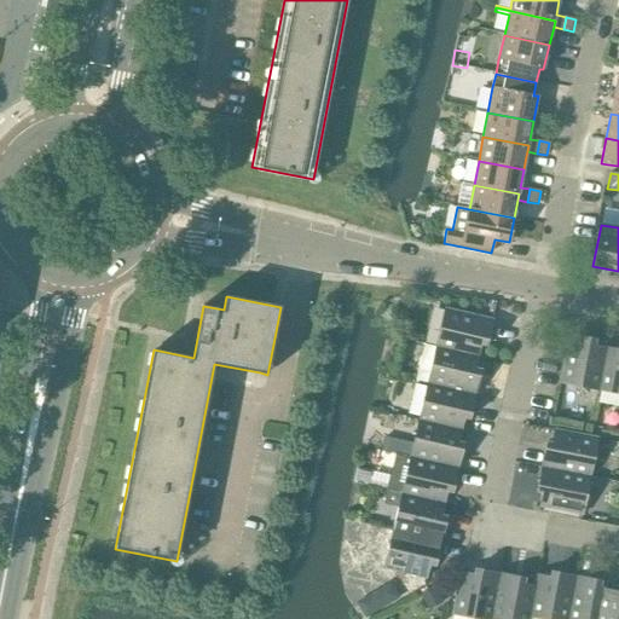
[(437,347),(479,357),(481,345),(487,346),(492,320),(445,310),(437,347)]
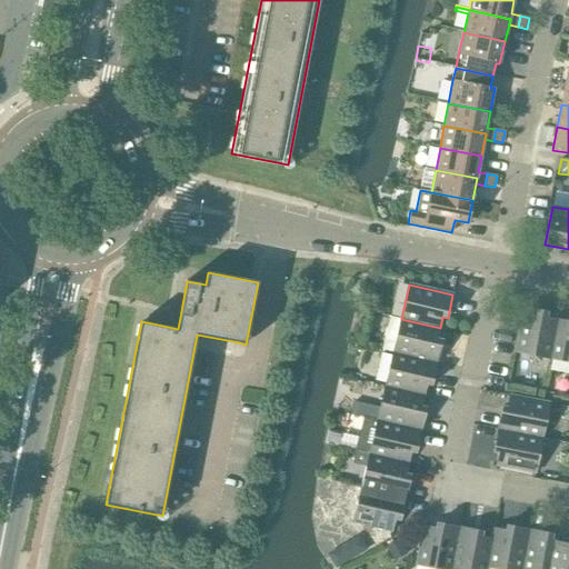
[(550,359),(558,320),(546,318),(547,312),(523,308),(515,352),(550,359)]
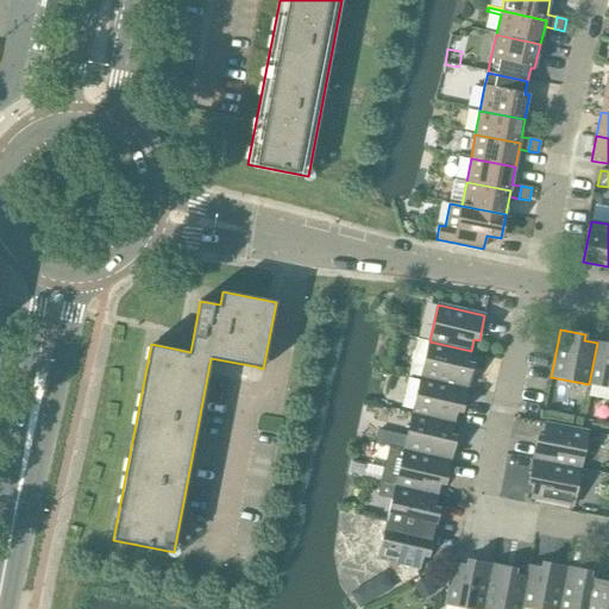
[(429,341),(420,377),(468,389),(473,365),(468,364),(471,351),(429,341)]
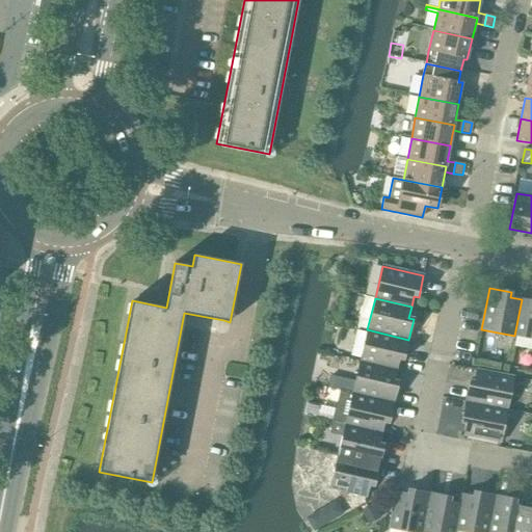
[(531,339),(531,300),(522,299),(514,336),(531,339)]
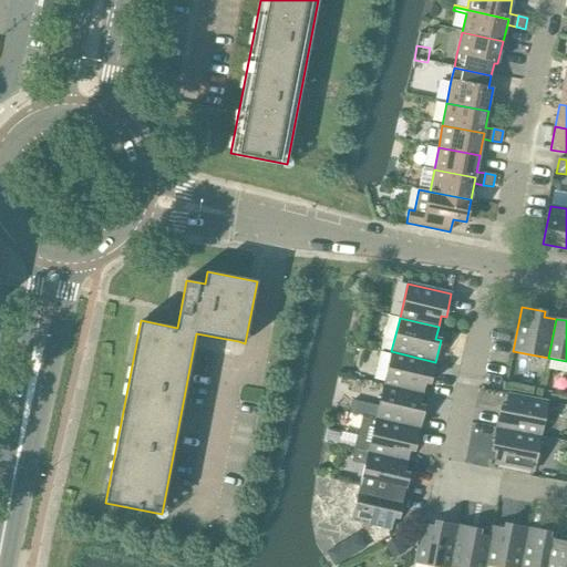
[(391,351),(383,385),(422,394),(425,382),(430,384),(435,362),(391,351)]
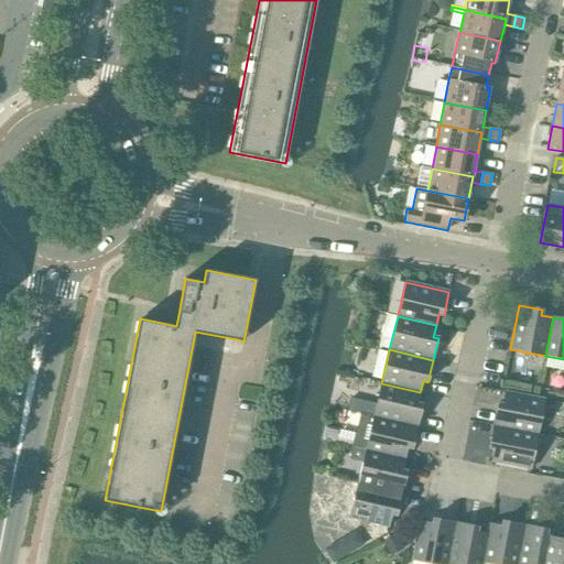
[(381,383),(373,416),(418,426),(423,404),(418,403),(420,392),(381,383)]
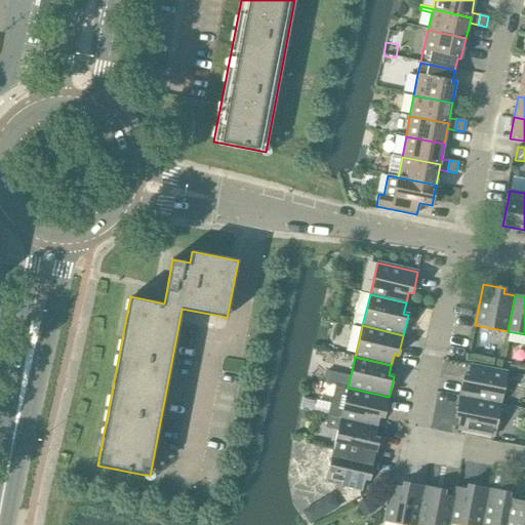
[(459,396),(500,404),(507,372),(471,365),(469,376),(463,375),(459,396)]
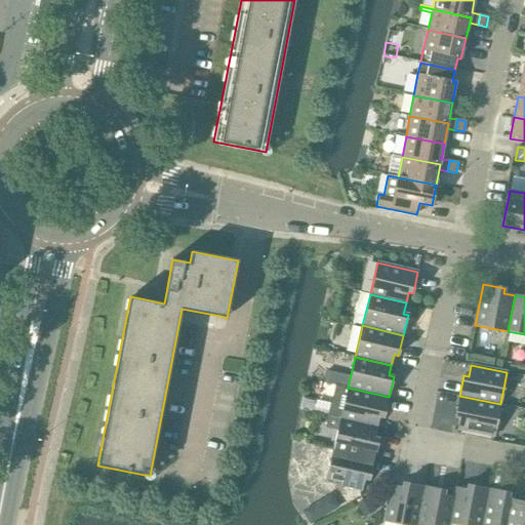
[(389,397),(348,388),(348,389),(334,386),(327,416),(340,419),(376,428),(379,416),(384,417),(389,397)]
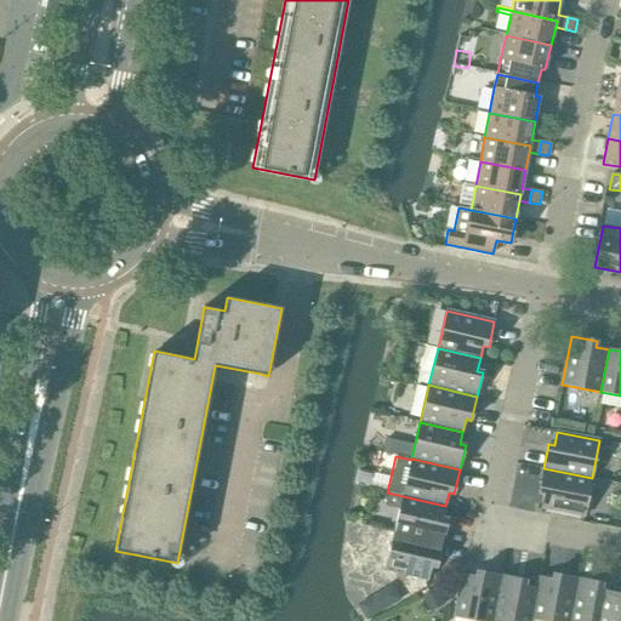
[(592,478),(543,468),(539,493),(545,494),(542,508),(585,516),(592,478)]
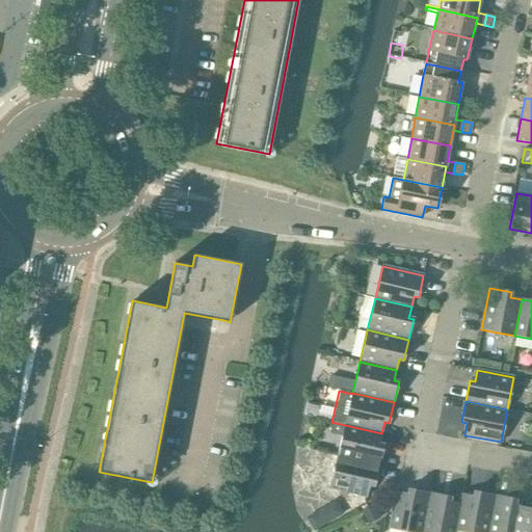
[(345,425),(338,456),(379,466),(383,445),(379,444),(381,433),(345,425)]
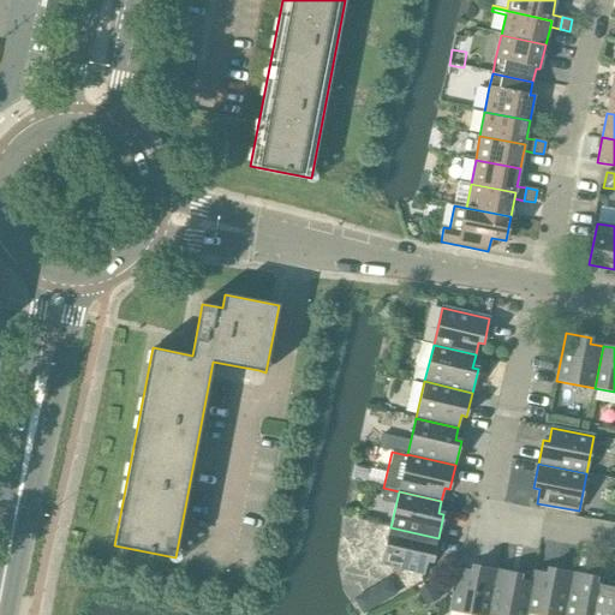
[(439,538),(390,527),(382,565),(424,574),(427,561),(433,562),(439,538)]
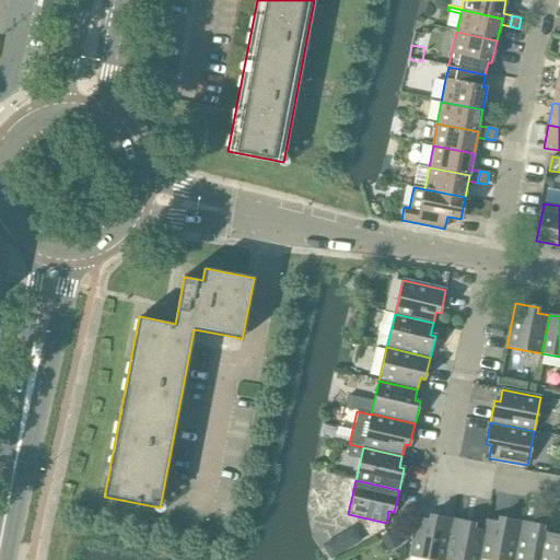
[(430,559),(444,559),(452,518),(430,515),(429,520),(417,517),(409,556),(430,559)]
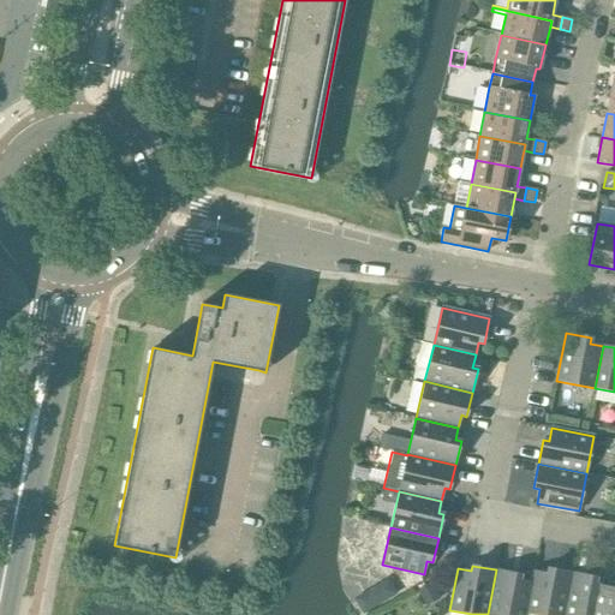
[(527,614),(533,614),(563,614),(572,573),(548,568),(548,574),(533,571),(531,583),(532,583),(526,614),(527,614)]
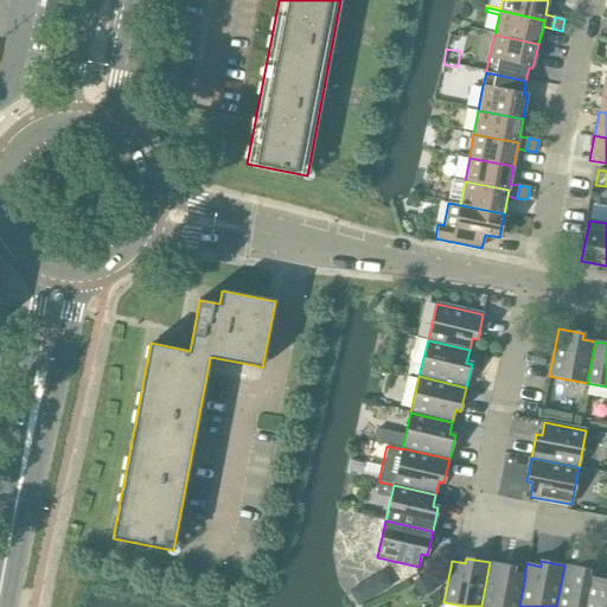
[(490,562),(481,606),(519,606),(521,606),(519,606),(525,575),(524,575),(513,573),(513,567),(490,562)]
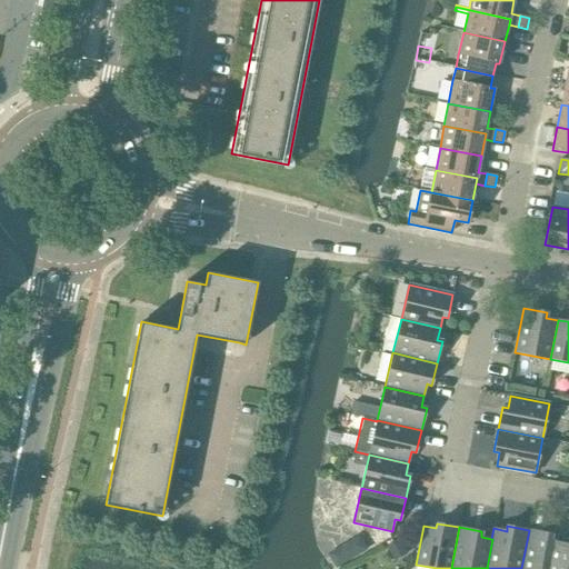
[(521,568),(557,568),(562,541),(551,539),(552,535),(529,530),(521,568)]
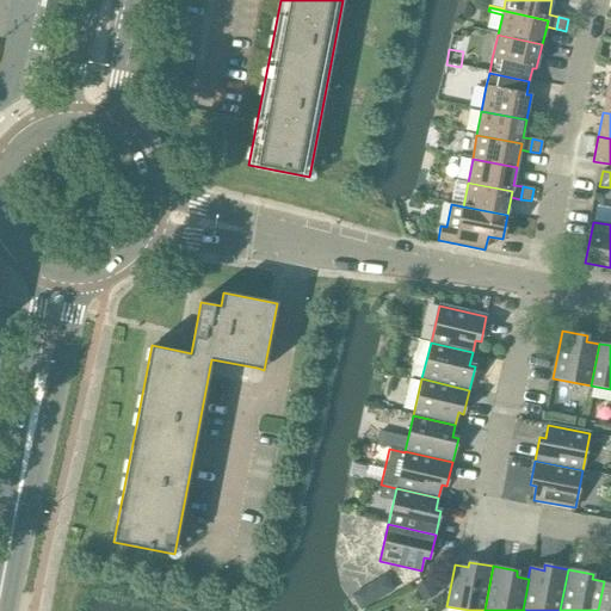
[(429,579),(415,587),(424,603),(437,596),(429,579)]
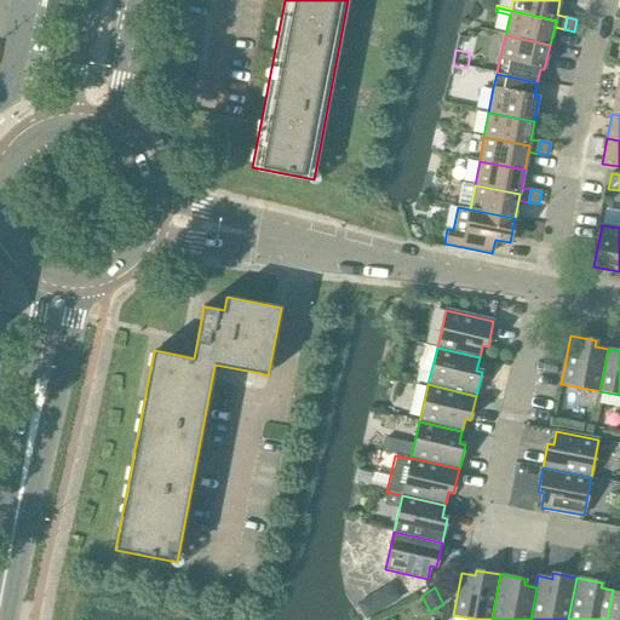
[(607,619),(619,619),(619,591),(613,590),(607,619)]
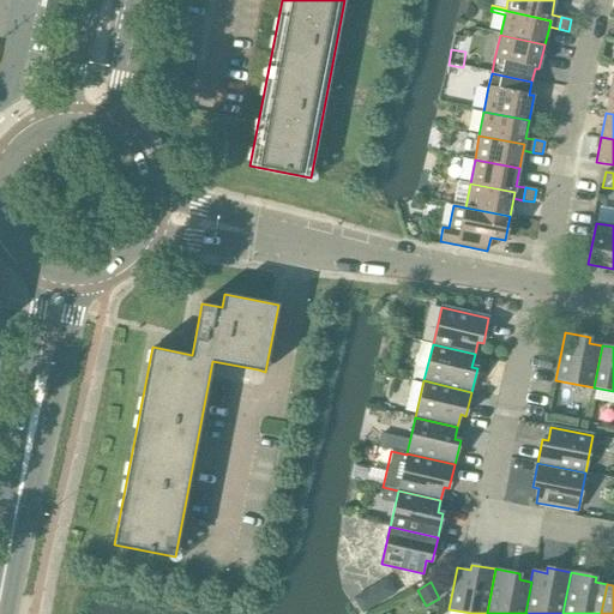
[(371,587),(353,597),(362,613),(380,603),(371,587)]
